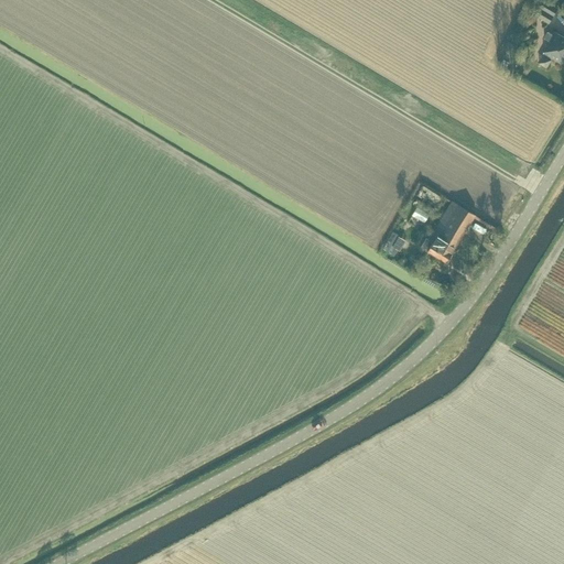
[(550,24),(555,15),(559,8),(545,0),(544,0),(541,7),(535,15),(550,24)]
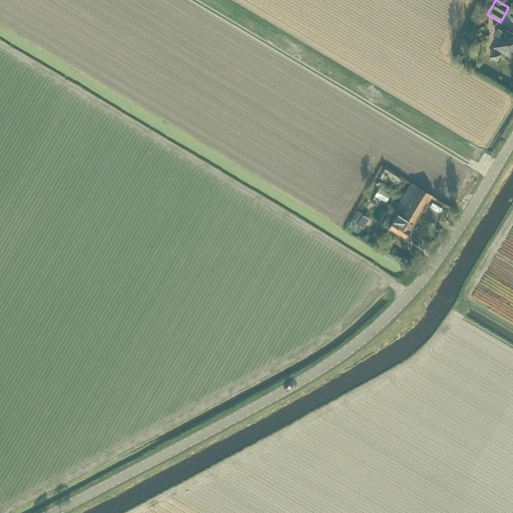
[(503,54),(503,53),(512,58),(512,57),(512,33),(505,28),(503,32),(499,29),(496,34),(501,37),(495,48),(490,57),(498,62),(503,54)]
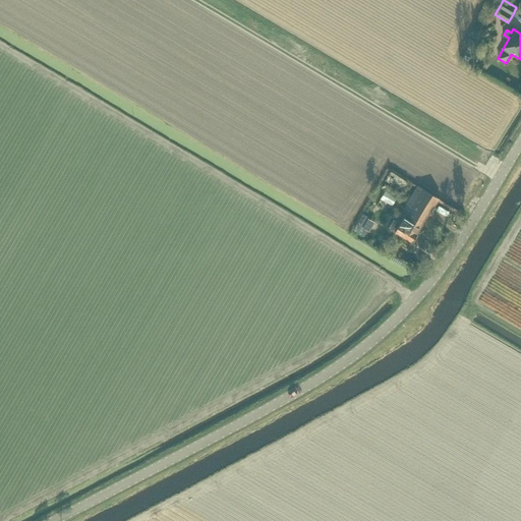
[(472,50),(477,42),(468,37),(463,44),(465,45),(463,48),(468,51),(470,48),(472,50)]
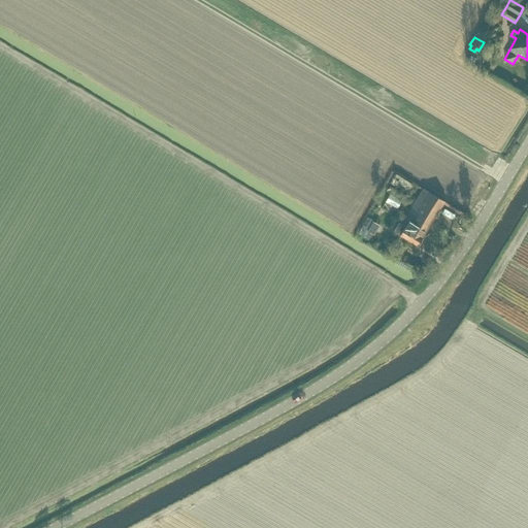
[(418,246),(446,201),(424,188),(401,224),(399,223),(394,231),(400,235),(418,246)]
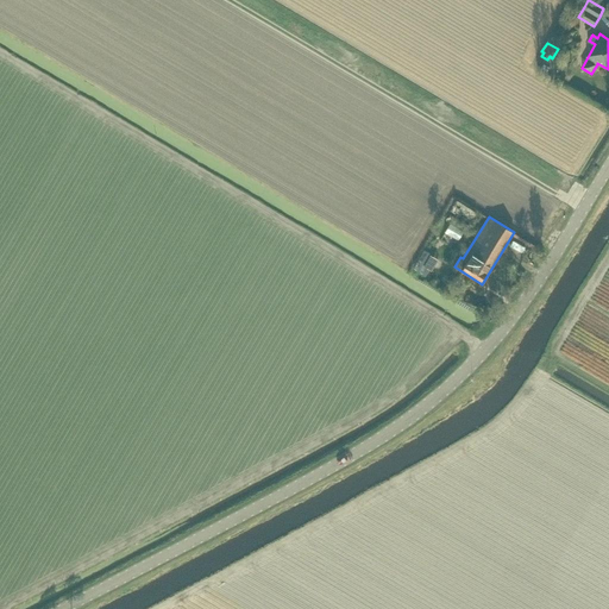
[(463,230),(464,226),(452,219),(440,240),(456,249),(460,240),(458,239),(464,231),(463,230)]
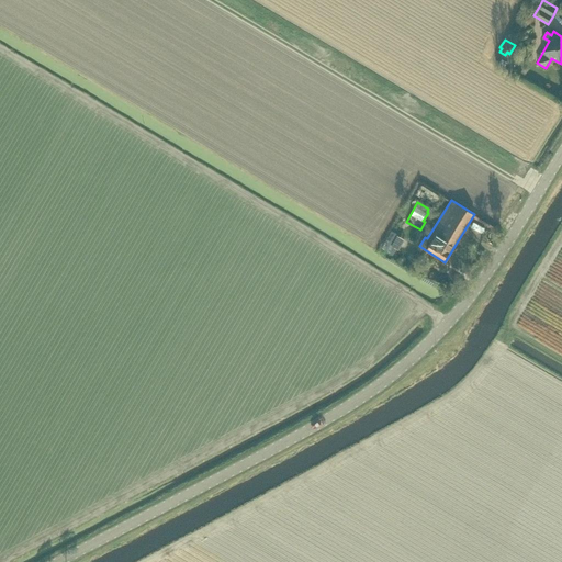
[(491,229),(495,224),(486,217),(482,223),(491,229)]
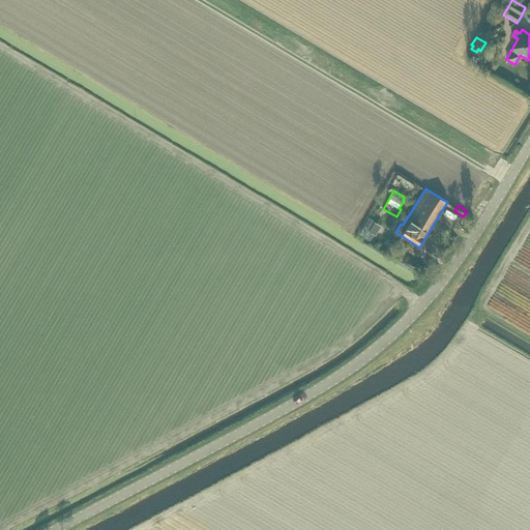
[(374,222),(369,232),(375,236),(381,226),(374,222)]
